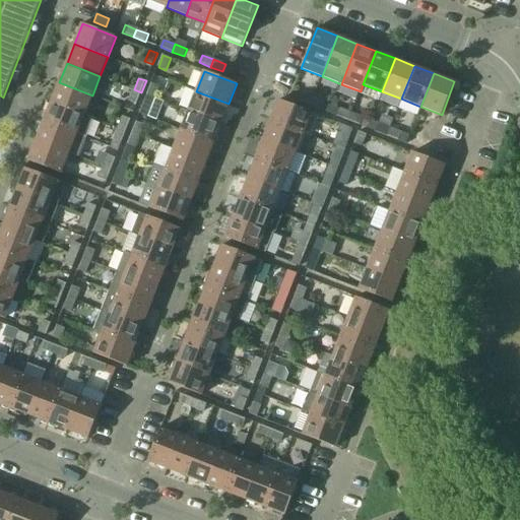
[(59,82),(52,102),(84,115),(92,95),(59,82)]
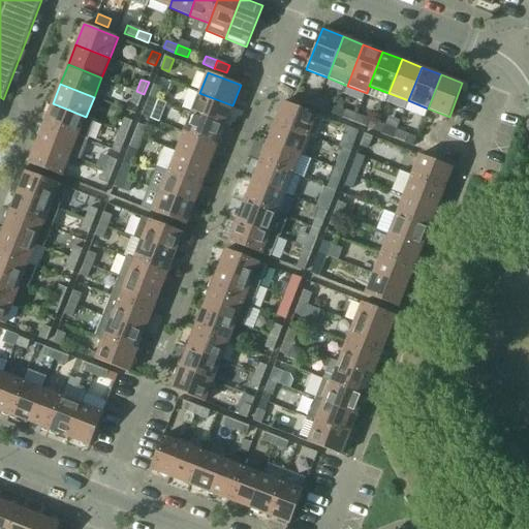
[(154,84),(150,96),(157,99),(162,87),(154,84)]
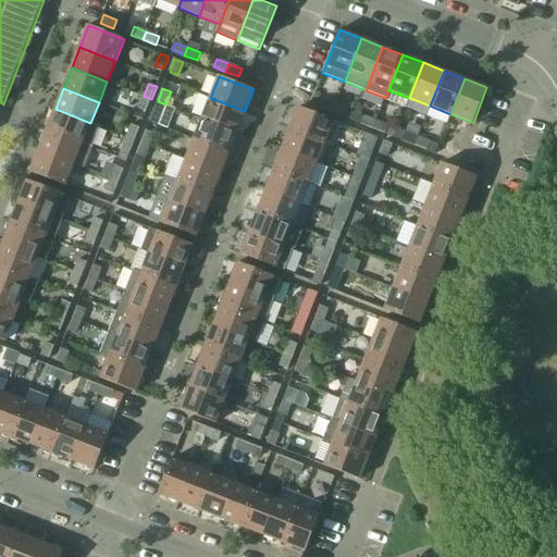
[(151,99),(144,96),(138,109),(147,111),(151,99)]
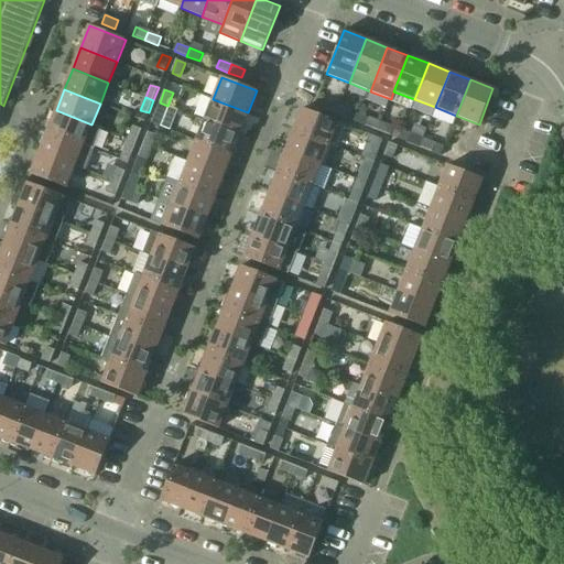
[(213,99),(205,120),(240,133),(248,112),(213,99)]
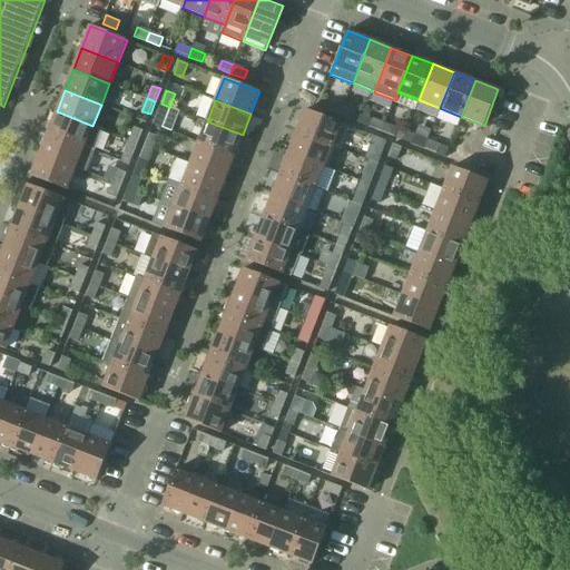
[(327,110),(340,116),(343,108),(331,102),(327,110)]
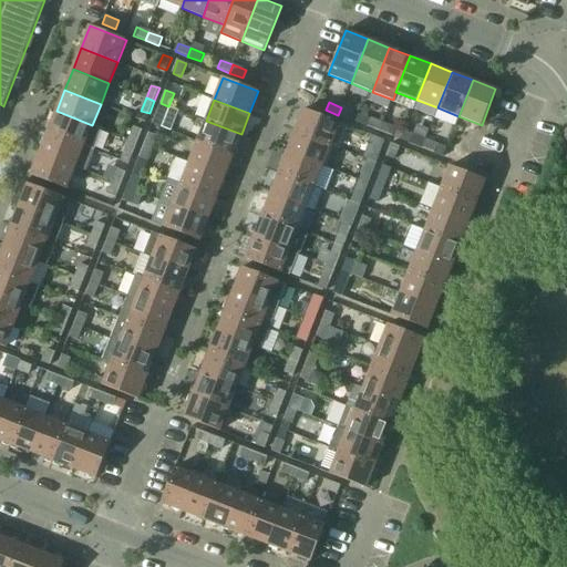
[(161,103),(152,124),(161,127),(168,106),(161,103)]
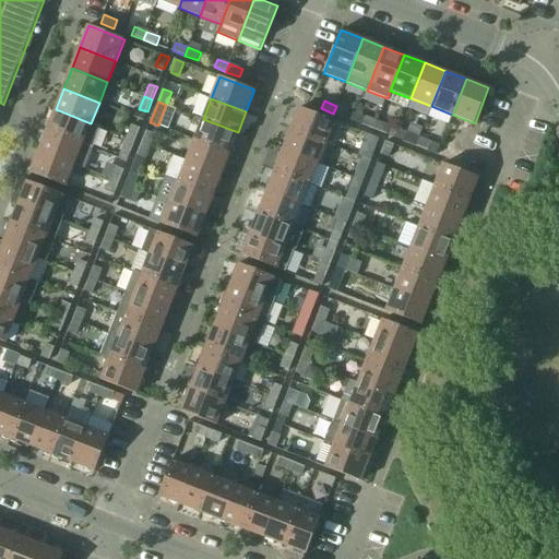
[(336,106),(333,114),(346,119),(349,110),(336,106)]
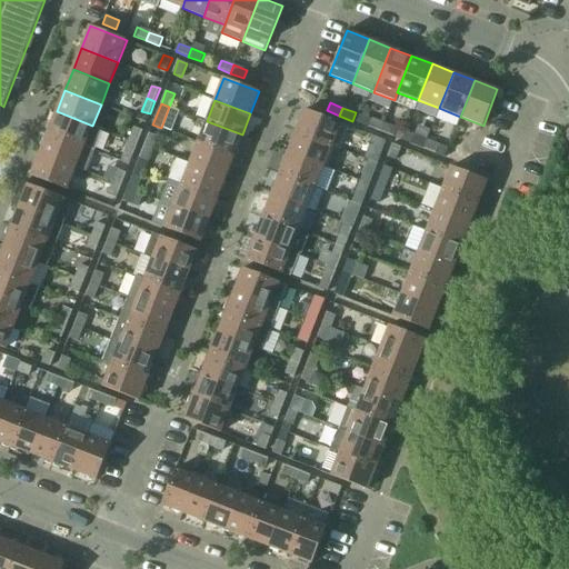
[(305,109),(297,132),(332,146),(341,123),(305,109)]
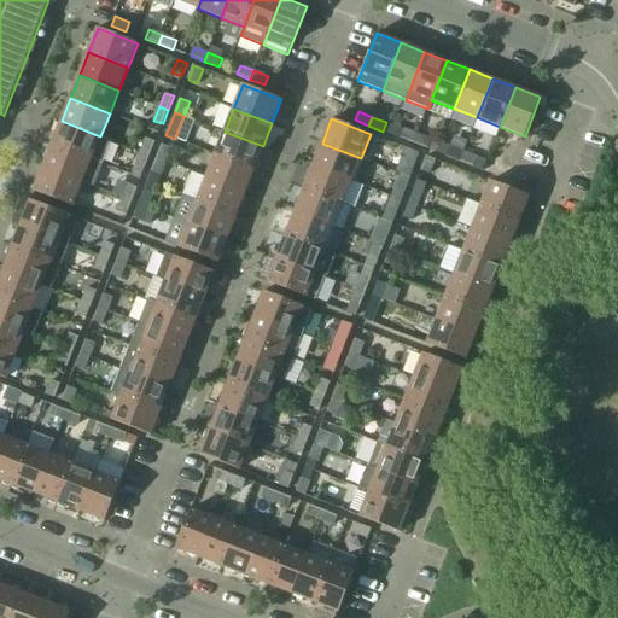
[(100,136),(62,121),(52,144),(103,163),(112,140),(100,136)]
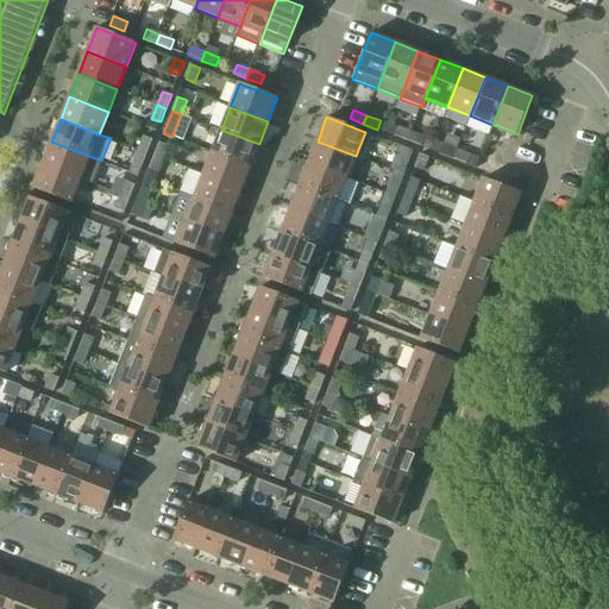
[(395,136),(408,142),(412,132),(399,127),(395,136)]
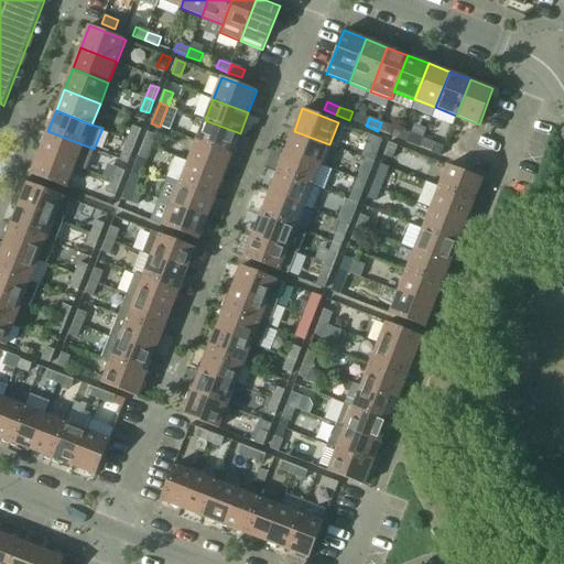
[(205,120),(196,141),(232,154),(240,133),(205,120)]
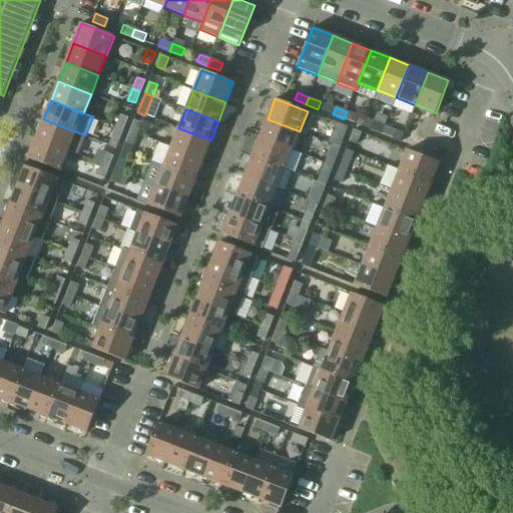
[(347,111),(344,119),(356,123),(359,116),(347,111)]
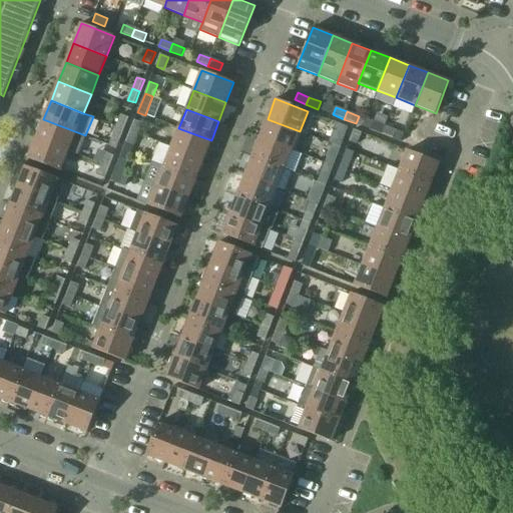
[(122,114),(117,126),(125,129),(129,117),(122,114)]
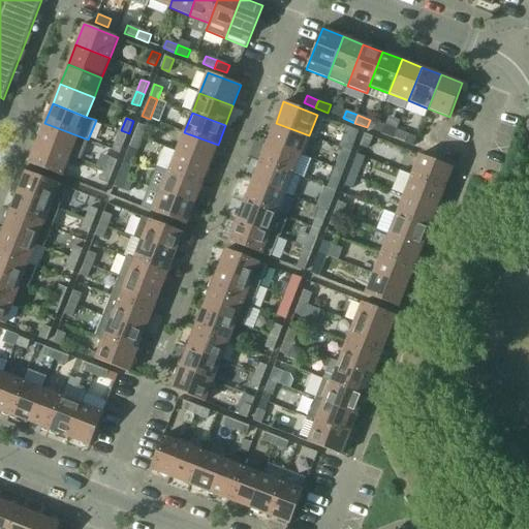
[(44,123),(37,143),(71,156),(81,159),(88,139),(44,123)]
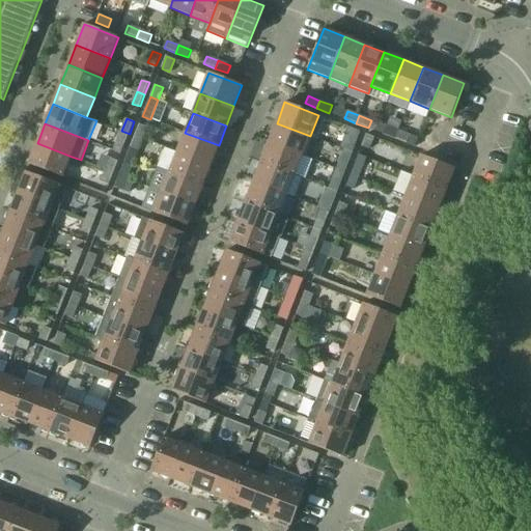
[(140,123),(135,136),(143,139),(147,127),(140,123)]
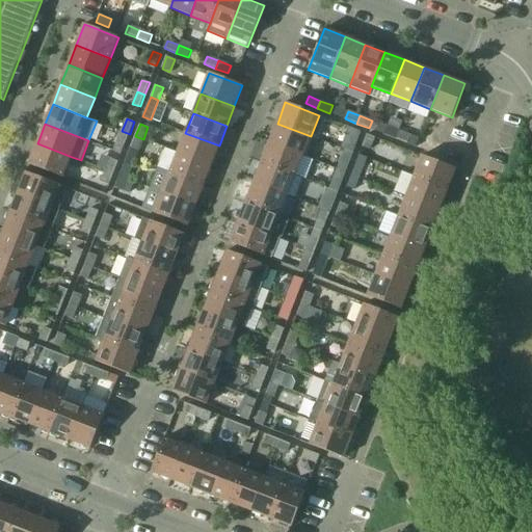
[(277,124),(269,142),(303,156),(311,136),(277,124)]
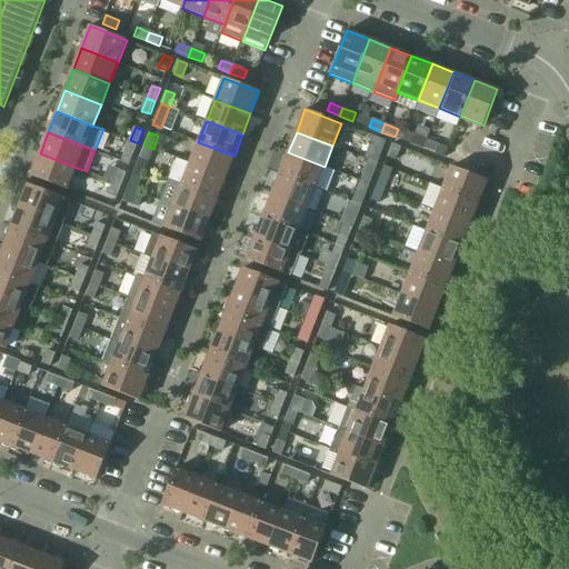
[(411,143),(423,149),(427,140),(415,136),(411,143)]
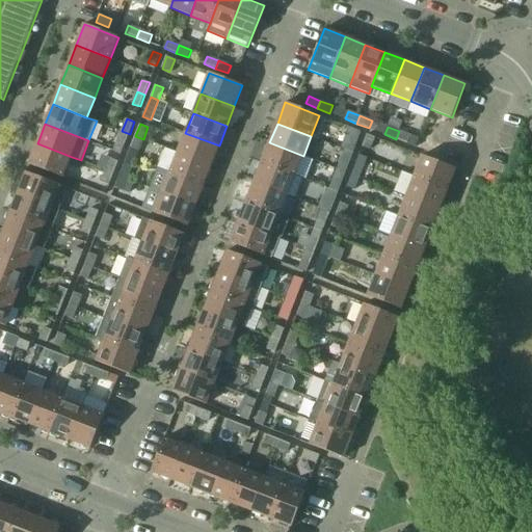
[(130,134),(122,131),(117,142),(125,145),(130,134)]
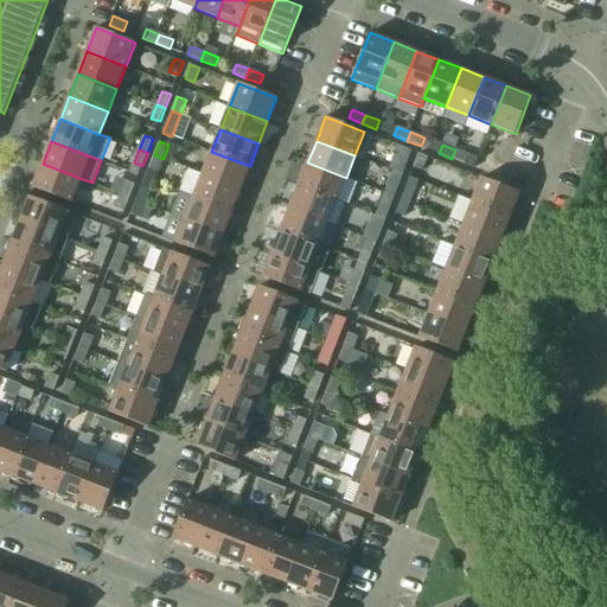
[(455,149),(452,159),(466,164),(470,155),(455,149)]
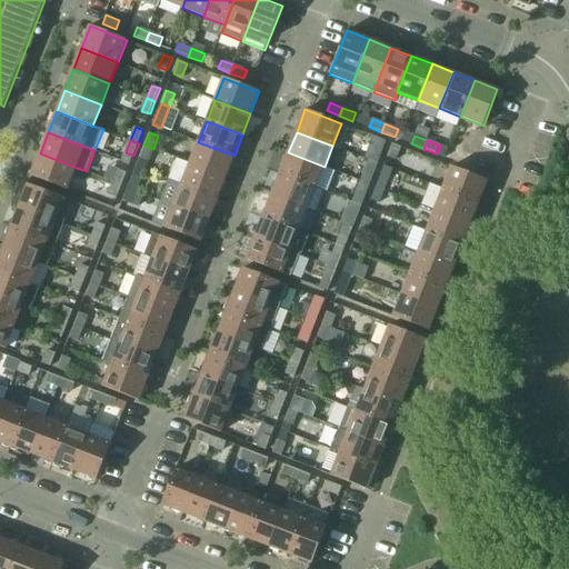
[(198,142),(190,163),(226,177),(235,156),(198,142)]
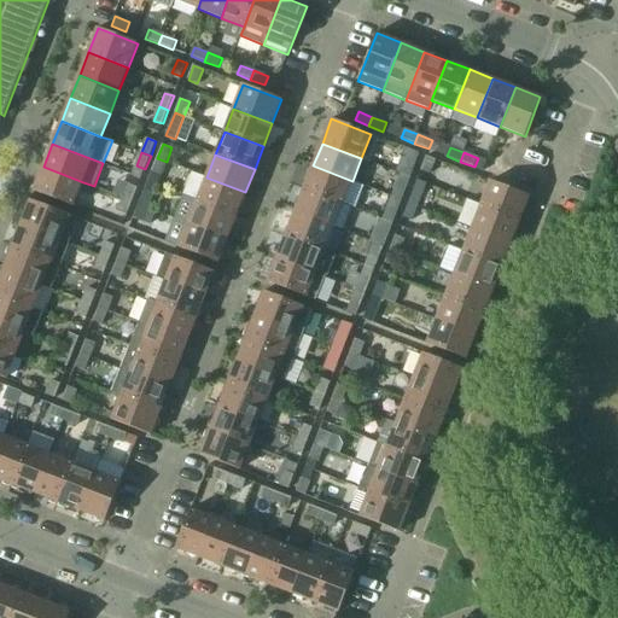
[(436,159),(427,156),(421,170),(431,174),(436,159)]
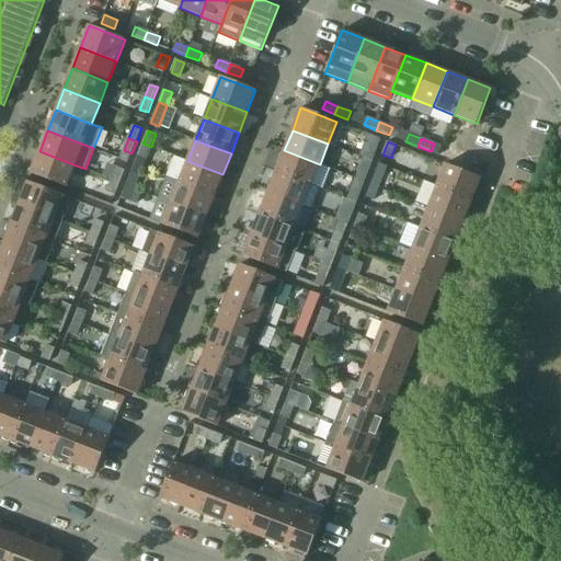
[(142,144),(135,164),(142,168),(151,147),(142,144)]
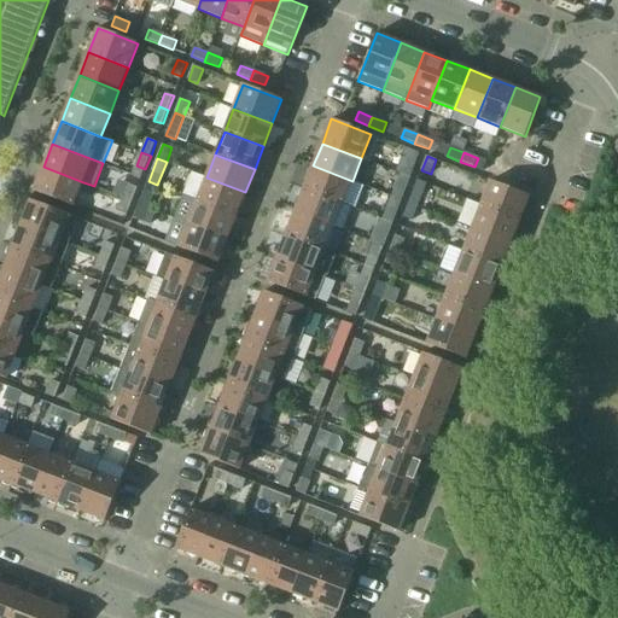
[(400,164),(397,173),(401,174),(410,178),(414,170),(400,164)]
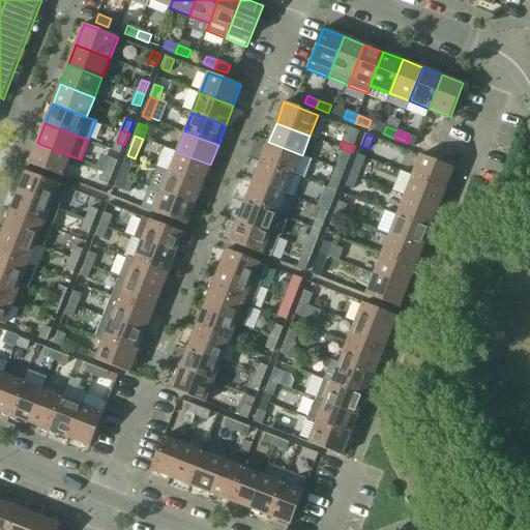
[(268,142),(261,163),(294,175),(305,179),(313,159),(302,155),(268,142)]
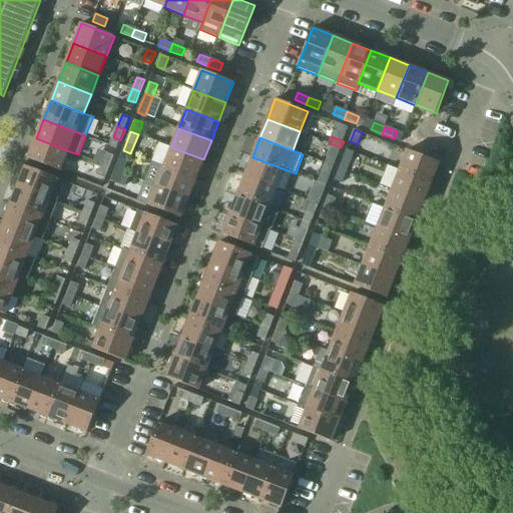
[(412,137),(409,144),(422,149),(425,141),(412,137)]
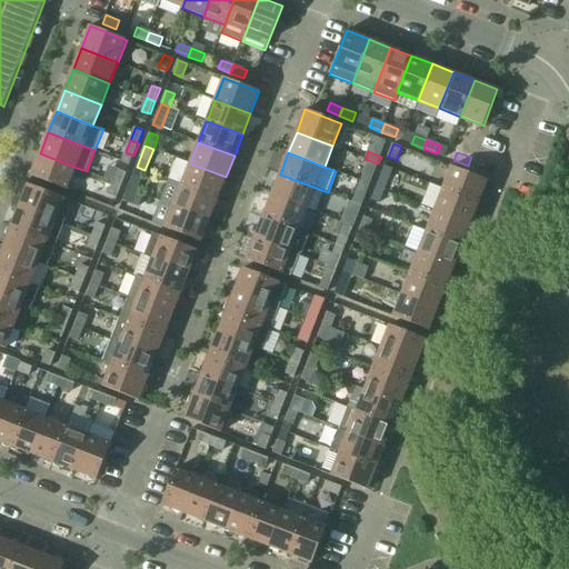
[(77,168),(40,153),(31,176),(68,190),(77,168)]
